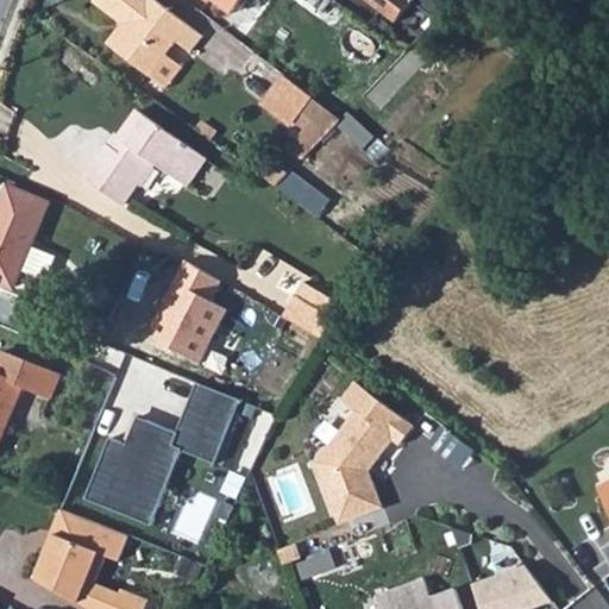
[(152,73),(177,36),(192,46),(205,30),(161,0),(92,0),(92,1),(121,22),(107,42),(152,73)]
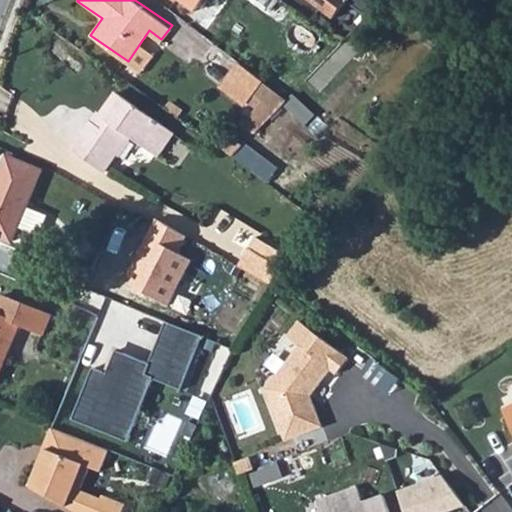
[(180,0),(195,10),(202,0),(180,0)]
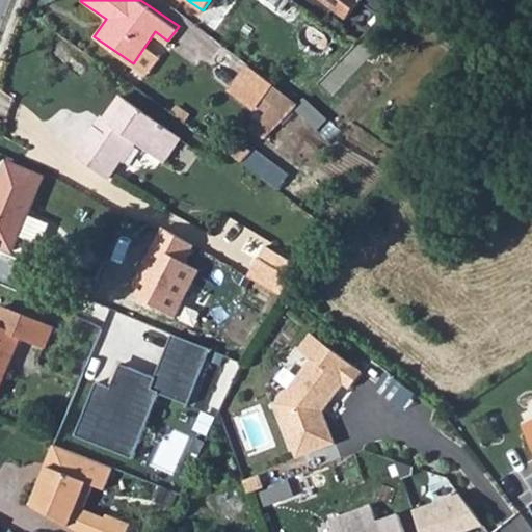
[(326,0),(348,16),(360,0),(363,0),(382,14),(395,0),(326,0)]
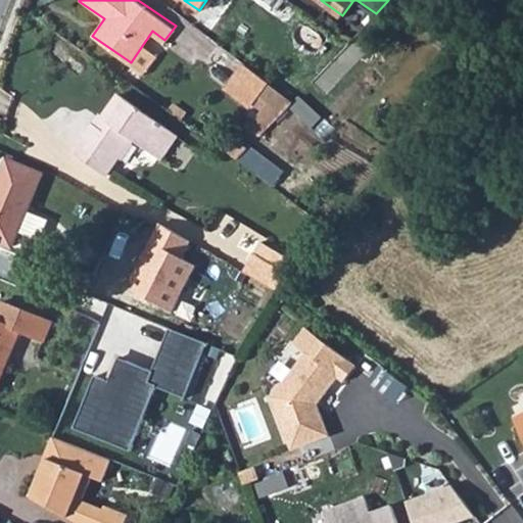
[(255,93),(277,110),(289,98),(265,81),(255,93)]
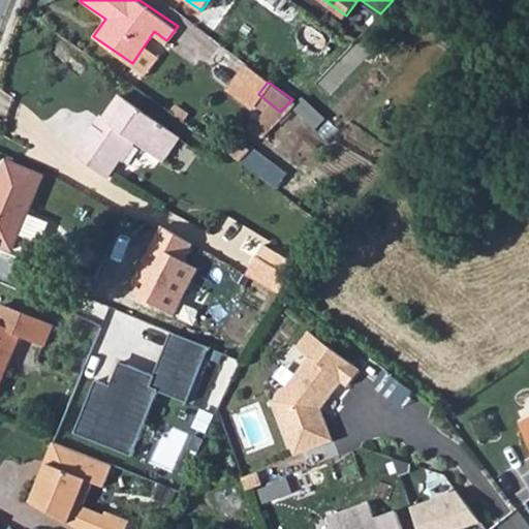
[(73,150),(109,173),(133,134),(166,156),(180,135),(119,94),(105,115),(109,117),(102,127),(92,121),(73,150)]
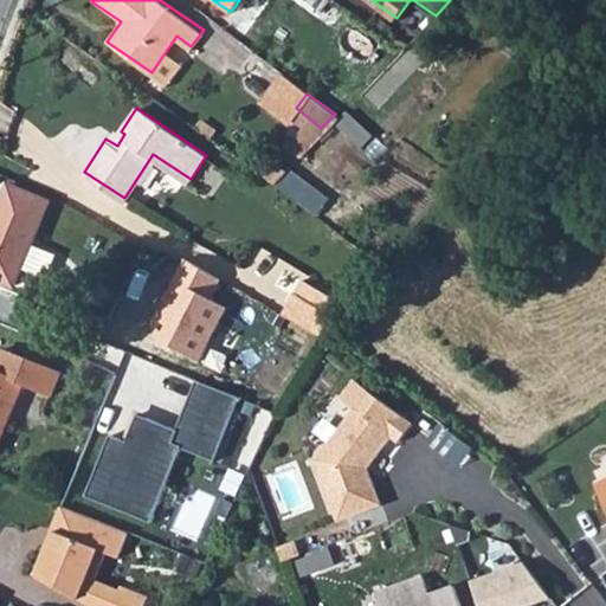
[(191,122),(204,130),(210,123),(197,114),(191,122)]
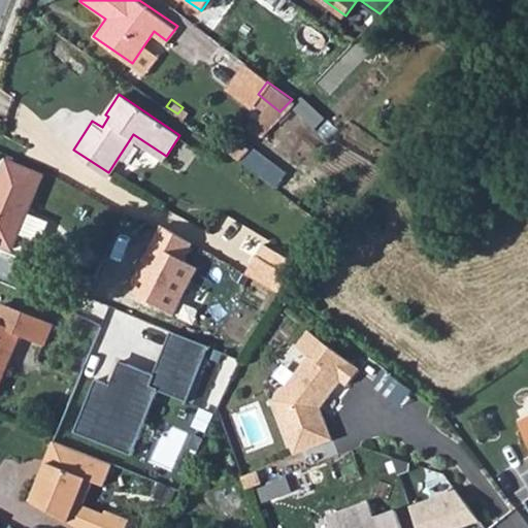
[(23,219),(38,180),(1,166),(0,167),(0,246),(9,251),(14,239),(36,249),(44,227),(23,219)]
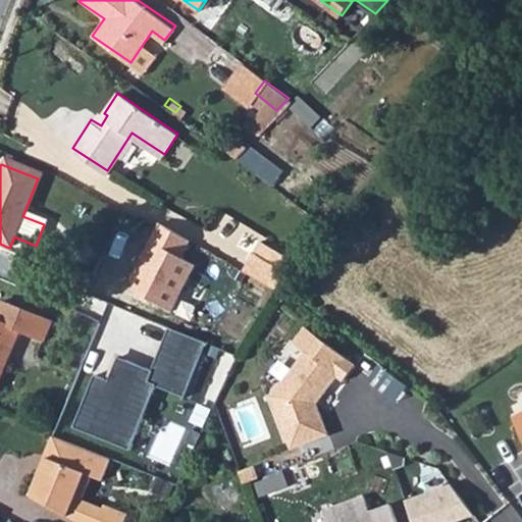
[(122,293),(169,310),(192,265),(183,260),(191,242),(156,224),(122,293)]
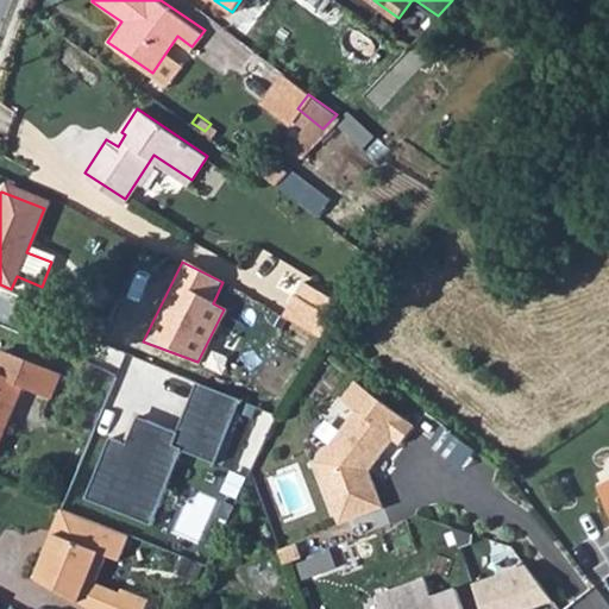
[(295,322),(327,341),(339,318),(330,313),(344,288),(321,276),(300,314),(295,322)]
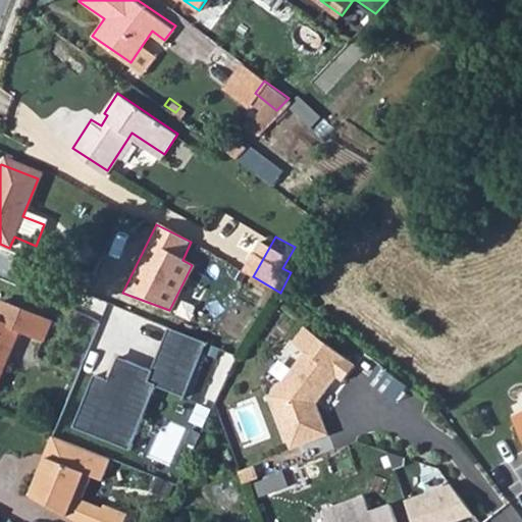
[(0,362),(12,331),(36,341),(44,322),(0,304),(0,362)]
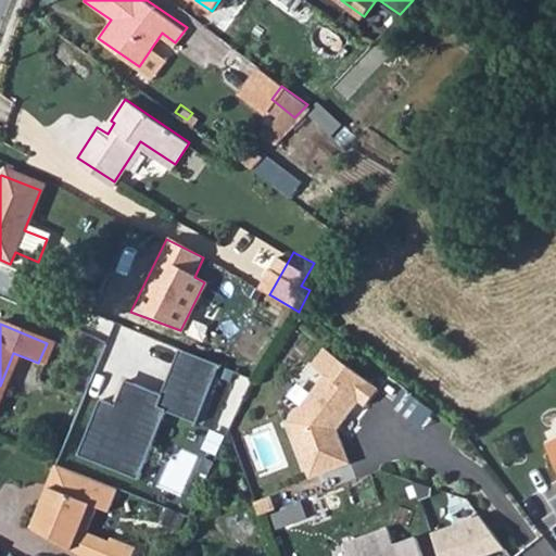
[(87,386),(65,447),(123,467),(149,395),(188,409),(206,356),(165,342),(151,380),(109,365),(100,390),(87,386)]
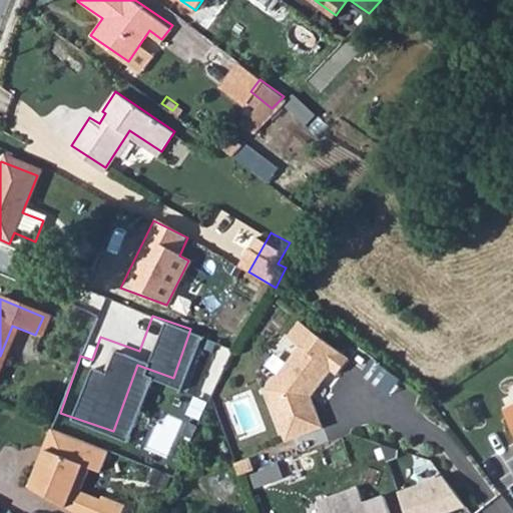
[(268,391),(284,443),(322,431),(312,400),(333,375),(339,380),(352,365),(305,324),(292,339),(304,349),(268,391)]
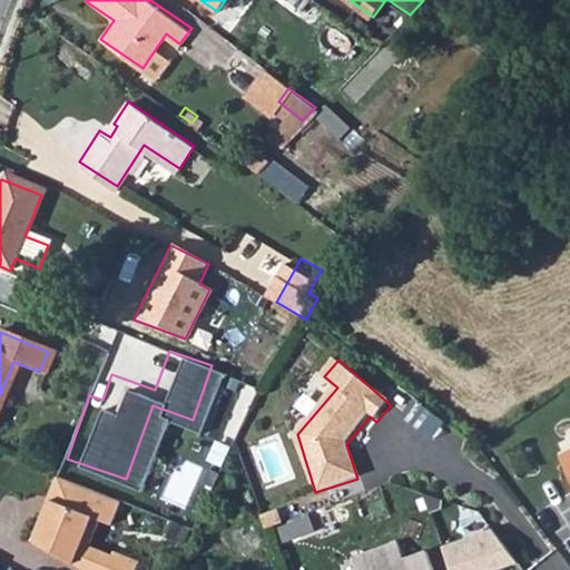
[(569,459),(557,465),(566,482),(569,479),(569,459)]
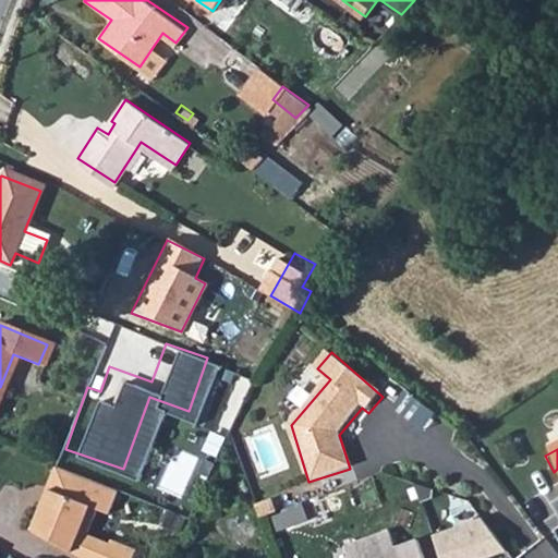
[(28,529),(86,557),(101,557),(109,543),(86,533),(96,509),(109,513),(119,492),(55,465),(28,529)]
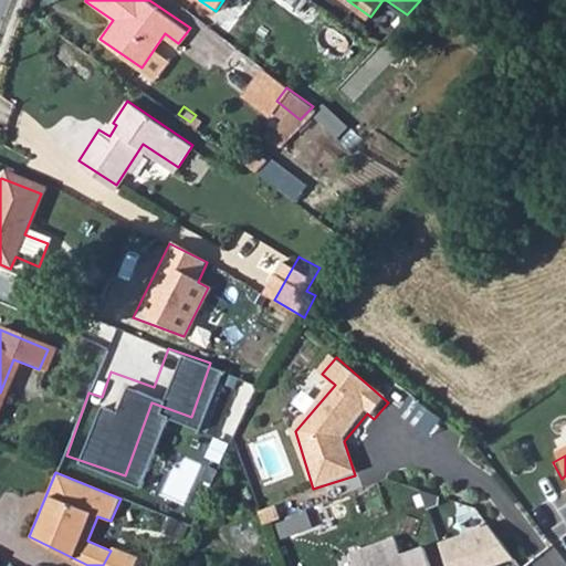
[(161,536),(176,542),(181,527),(167,522),(161,536)]
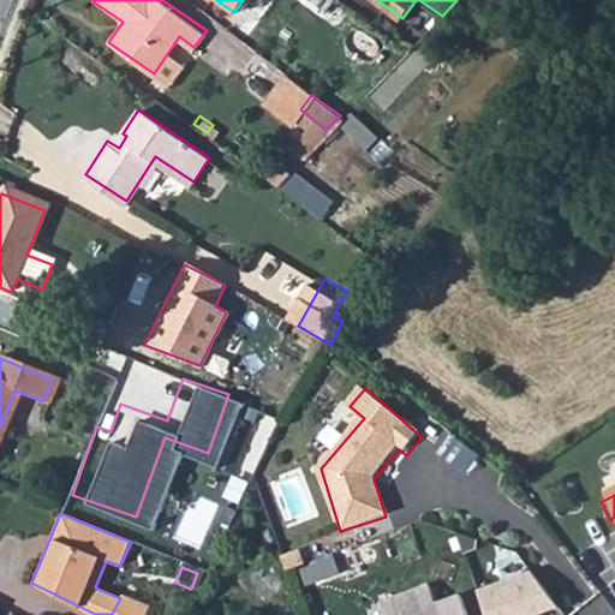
[(529,568),(476,587),(485,614),(547,614),(561,610),(529,568)]
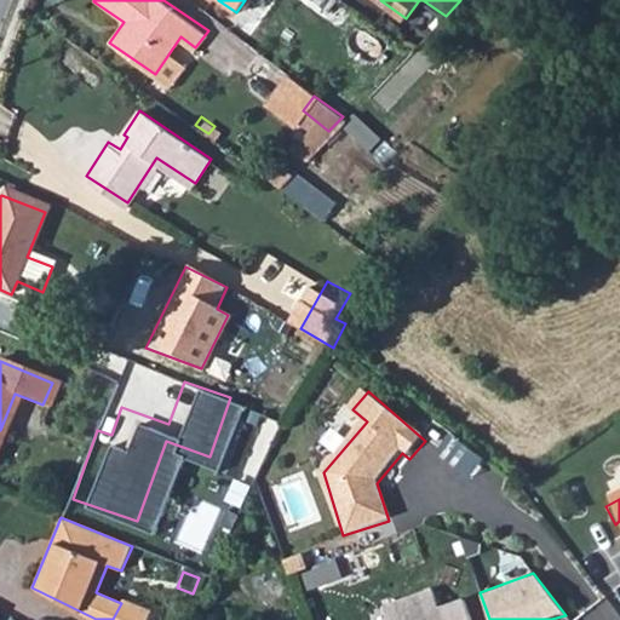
[(475,619),(471,606),(445,614),(437,592),(388,608),(390,619),(475,619)]
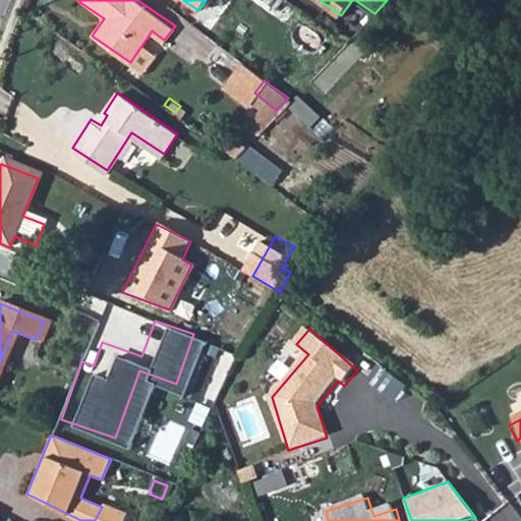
[(95,520),(123,520),(127,514),(103,504),(102,507),(95,520)]
